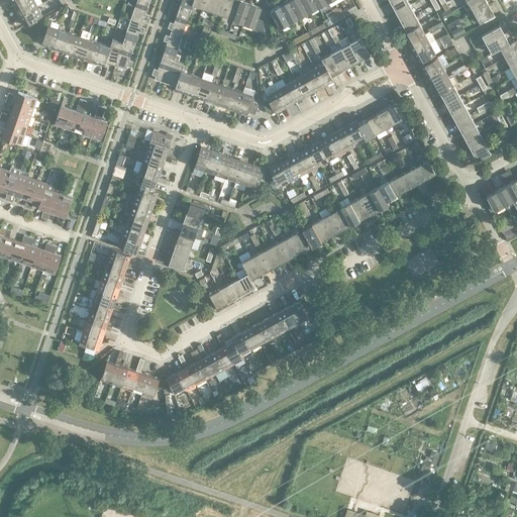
[(37,5),(33,0),(24,0),(14,6),(19,15),(37,5)]
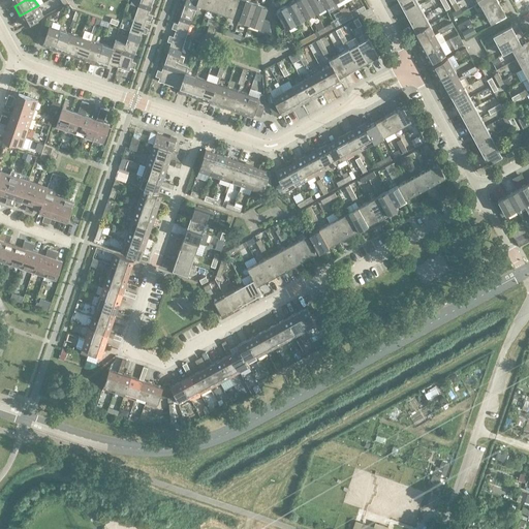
[(153,0),(139,0),(137,6),(133,19),(145,23),(147,20),(150,21),(152,14),(149,13),(153,0)]
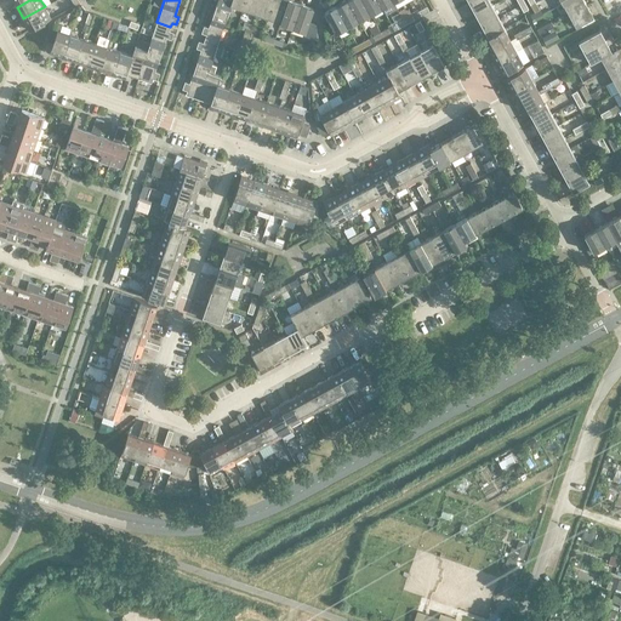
[(217,0),(215,11),(228,15),(231,5),(232,0),(217,0)]
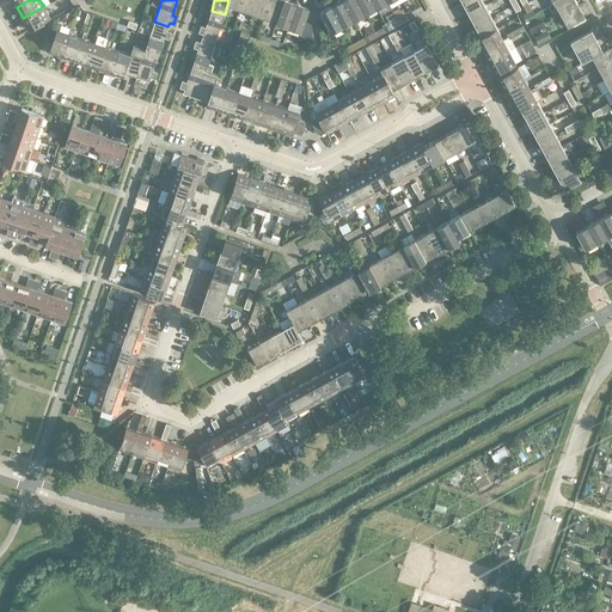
[(256,0),(243,0),(239,10),(252,13),(256,0)]
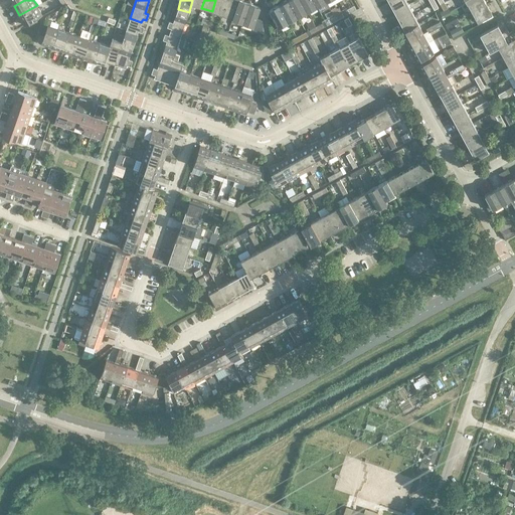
[(226,0),(215,0),(212,11),(222,15),(226,0)]
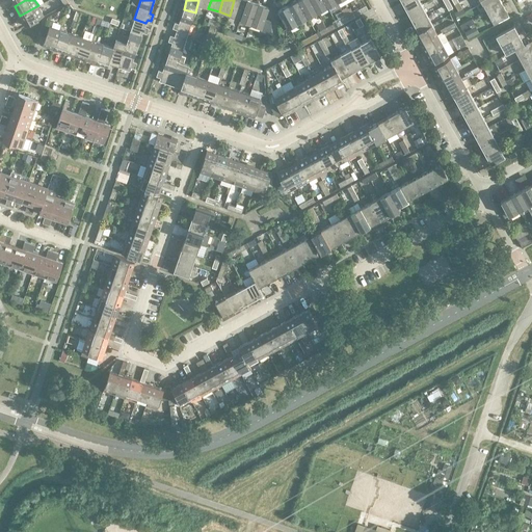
[(246,0),(234,0),(230,16),(240,19),(246,0)]
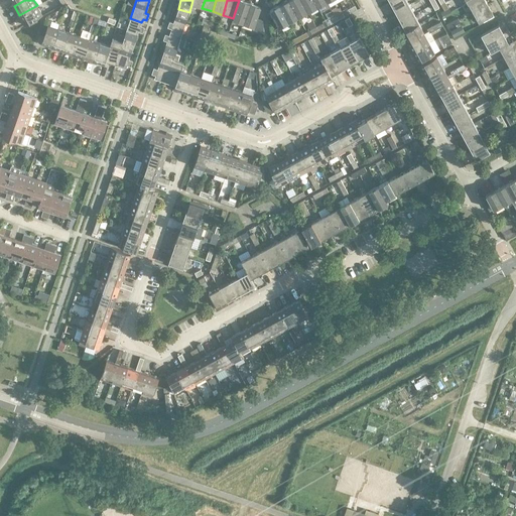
[(250,3),(241,0),(239,0),(233,18),(243,22),(250,3)]
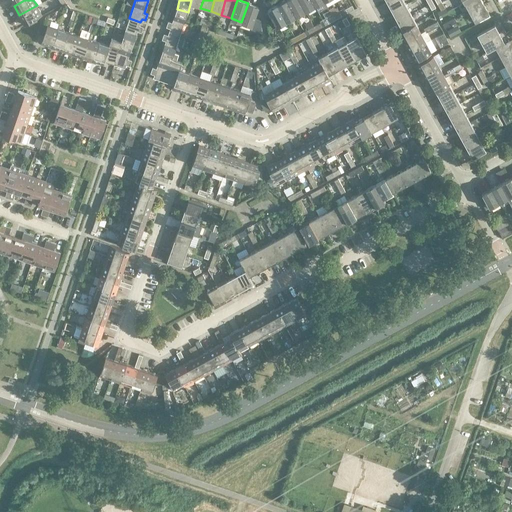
[(296,16),(286,0),(284,0),(277,4),(286,22),(296,16)]
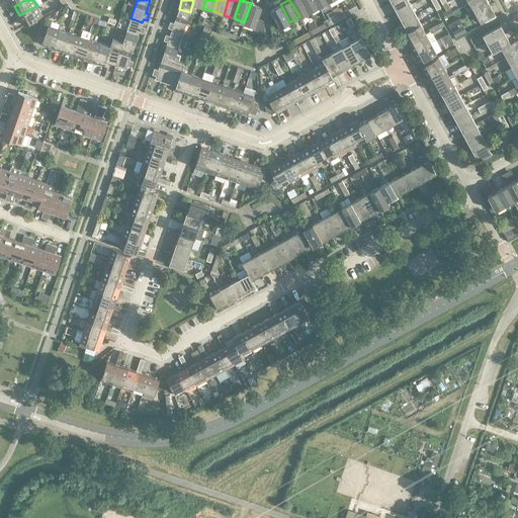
[(309,11),(303,0),(289,0),(299,16),(309,11)]
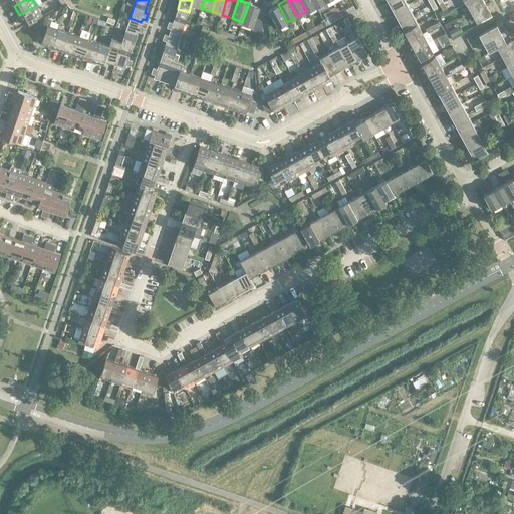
[(316,6),(312,0),(300,0),(306,11),(316,6)]
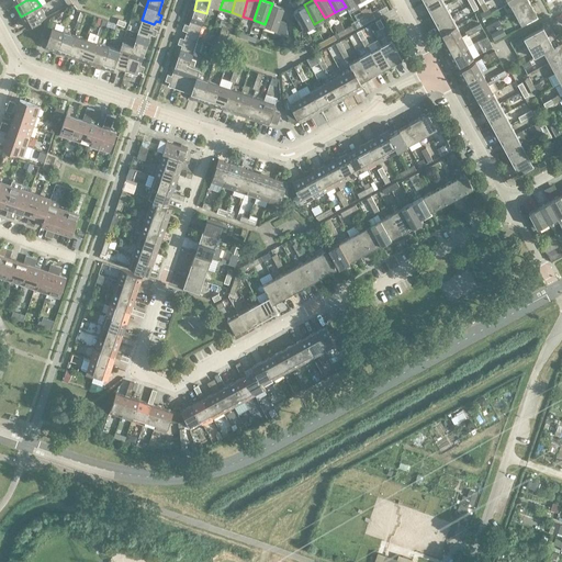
[(446,4),(442,0),(428,0),(425,2),(430,13),(446,4)]
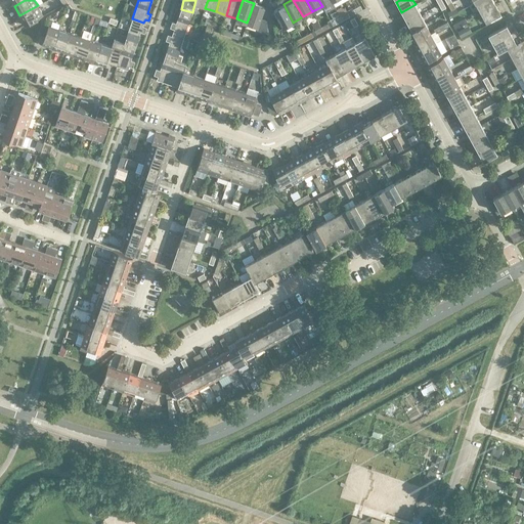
[(495,4),(492,0),(479,0),(475,3),(480,12),(495,4)]
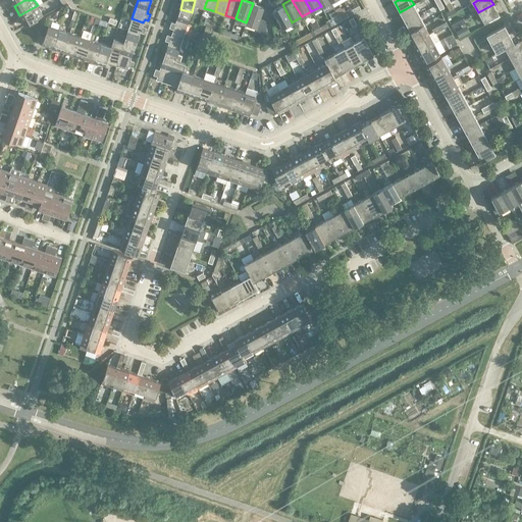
[(263,6),(253,3),(246,22),(257,25),(256,30),(267,34),(266,20),(259,18),(263,6)]
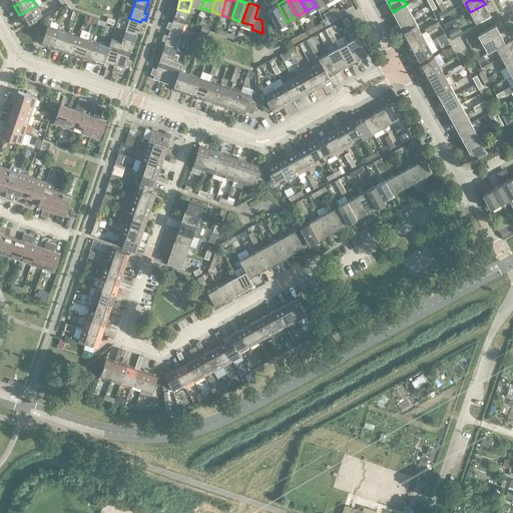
[(287,22),(278,4),(268,9),(277,27),(287,22)]
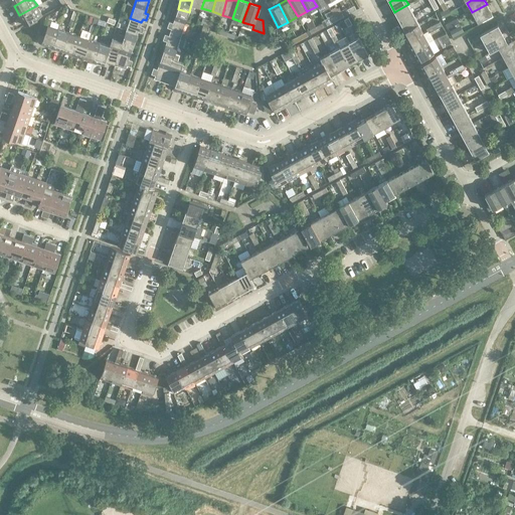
[(413,14),(408,4),(394,12),(399,21),(413,14)]
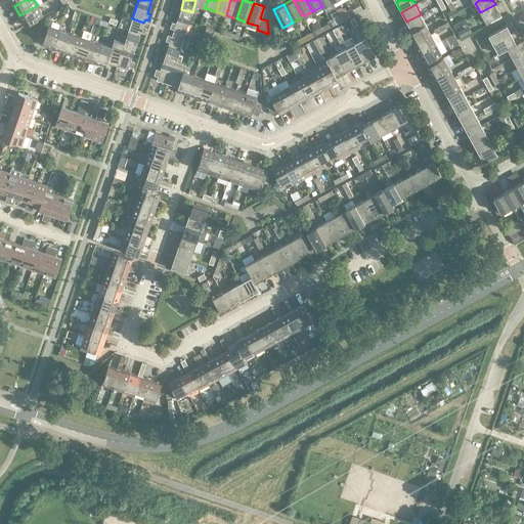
[(500,14),(495,4),(480,12),(486,23),(500,14)]
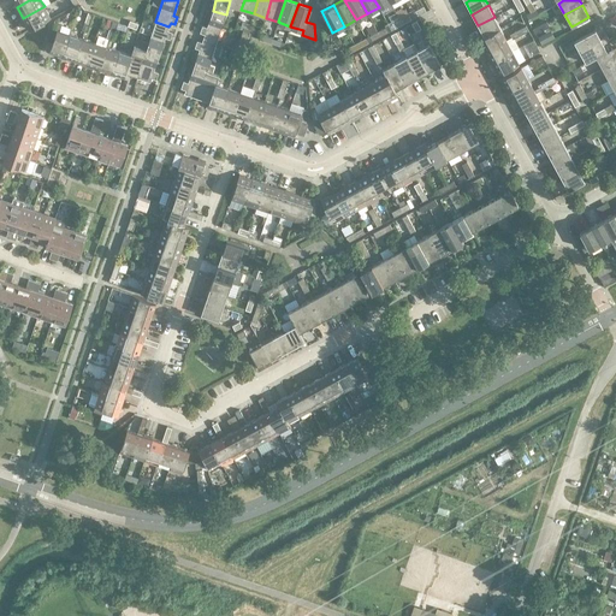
[(51,18),(45,6),(23,18),(29,30),(51,18)]
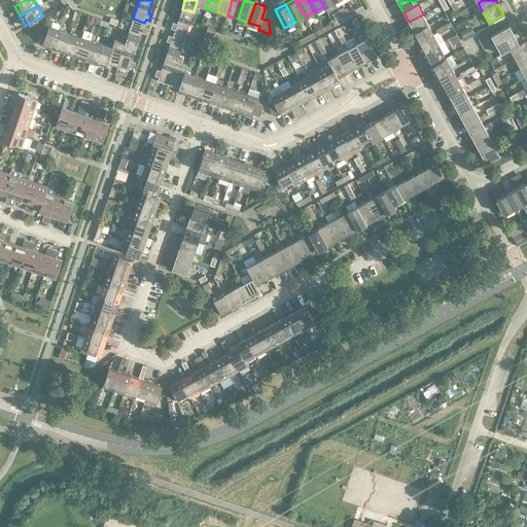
[(454,10),(449,12),(452,16),(460,12),(458,8),(454,10)]
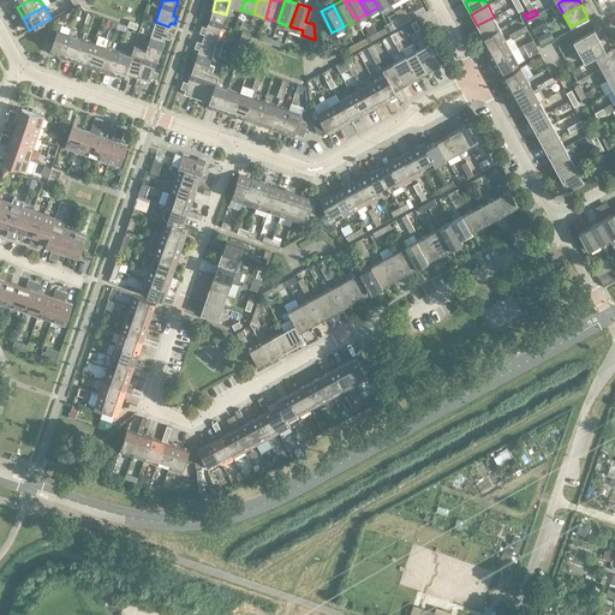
[(226,15),(213,11),(207,28),(202,25),(199,33),(204,34),(203,39),(216,43),(226,15)]
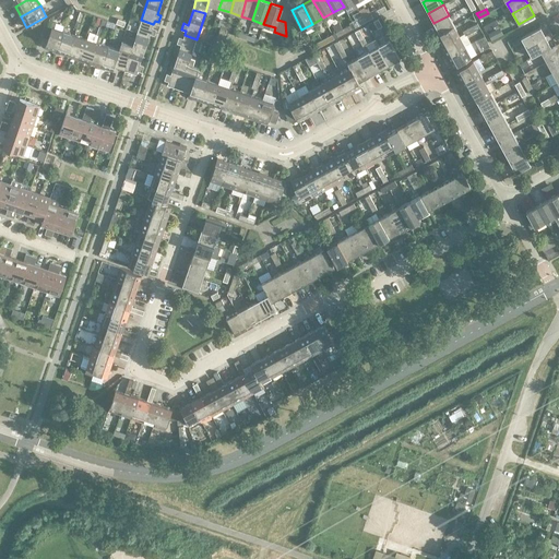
[(454,25),(449,15),(433,23),(439,33),(439,34),(453,25),(453,26),(454,25)]
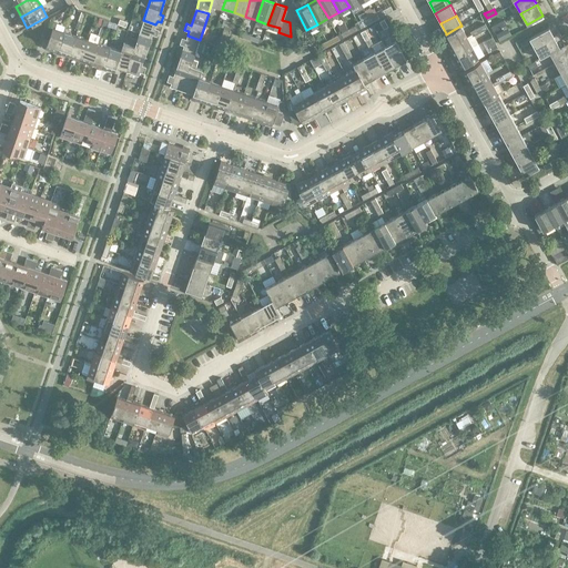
[(155,24),(143,20),(137,40),(135,47),(148,50),(152,34),(156,37),(159,30),(154,28),(155,24)]
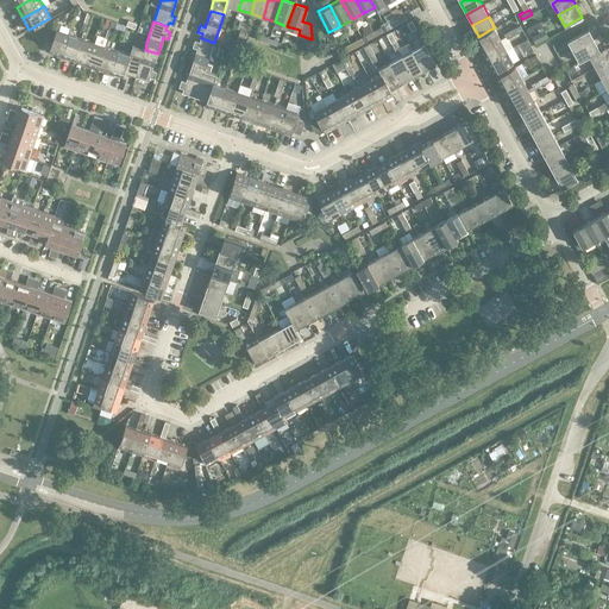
[(478,37),(478,36),(473,39),(479,50),(500,39),(494,29),(494,27),(478,37)]
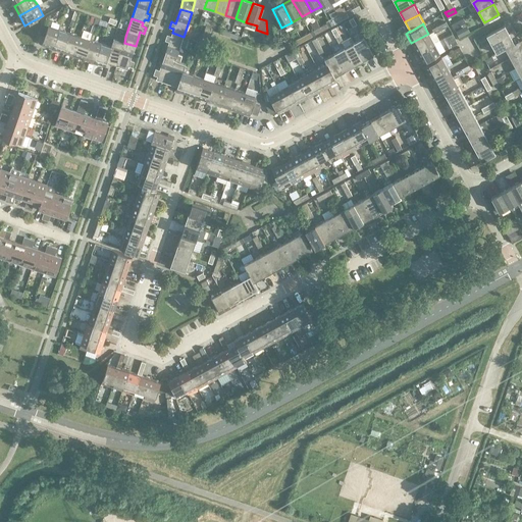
[(44,37),(40,36),(38,43),(42,45),(52,48),(59,30),(48,25),(44,37)]
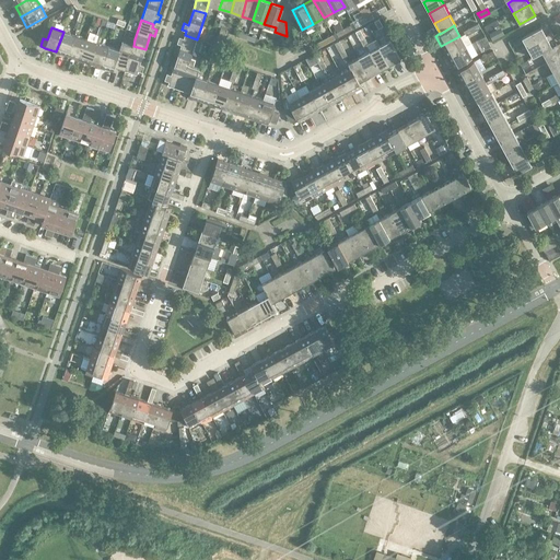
[(533,57),(541,51),(556,44),(559,41),(559,39),(559,38),(559,37),(559,34),(559,32),(557,34),(556,33),(552,35),(551,32),(546,35),(541,27),(522,37),(533,57)]
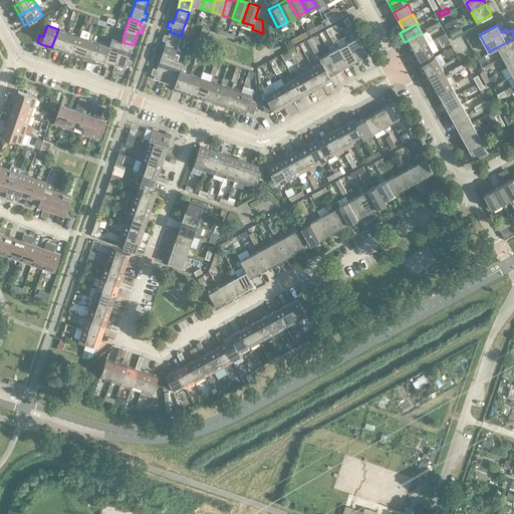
[(458,35),(454,28),(449,31),(452,38),(458,35)]
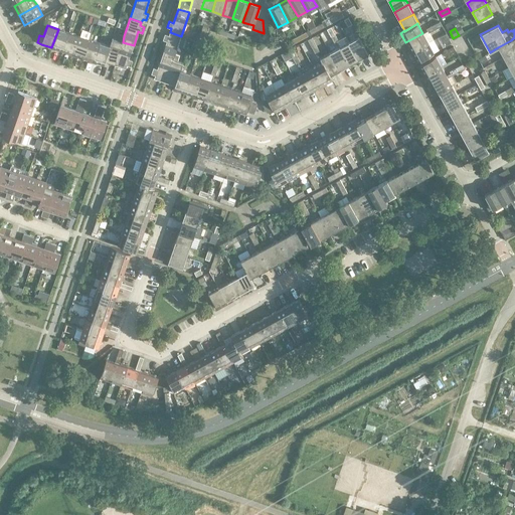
[(68,32),(58,29),(51,47),(62,51),(68,32)]
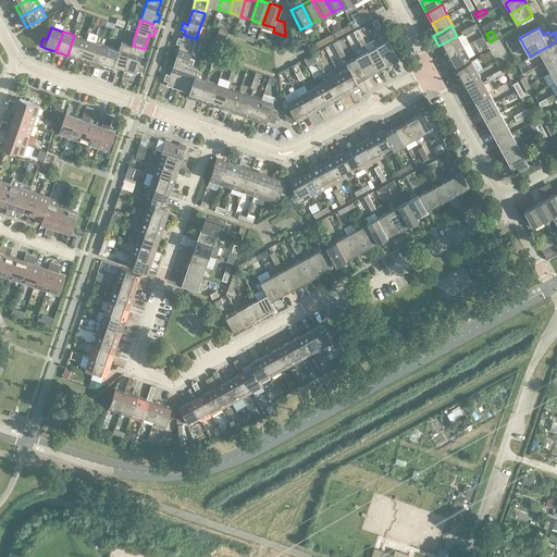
[(468,44),(463,36),(462,34),(457,36),(438,46),(444,57),(463,47),(468,44)]
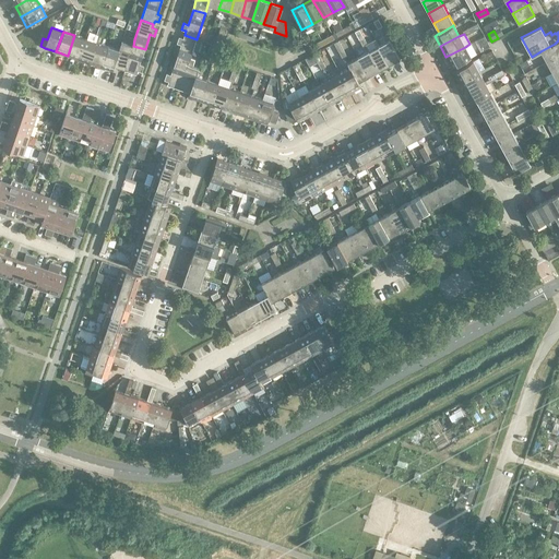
[(85,39),(74,35),(68,56),(79,59),(85,39)]
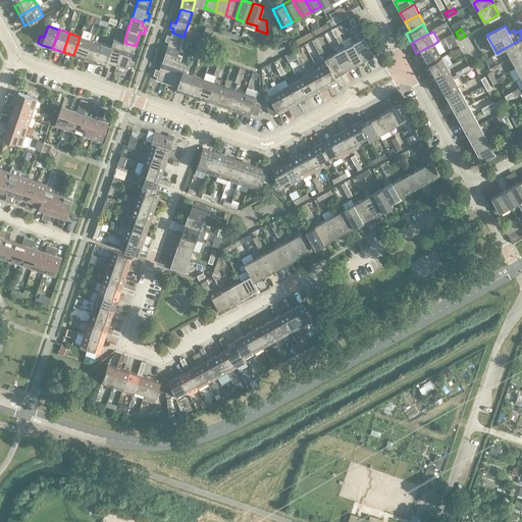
[(184,37),(172,33),(171,36),(167,35),(165,41),(169,42),(164,56),(175,60),(177,54),(184,37)]
